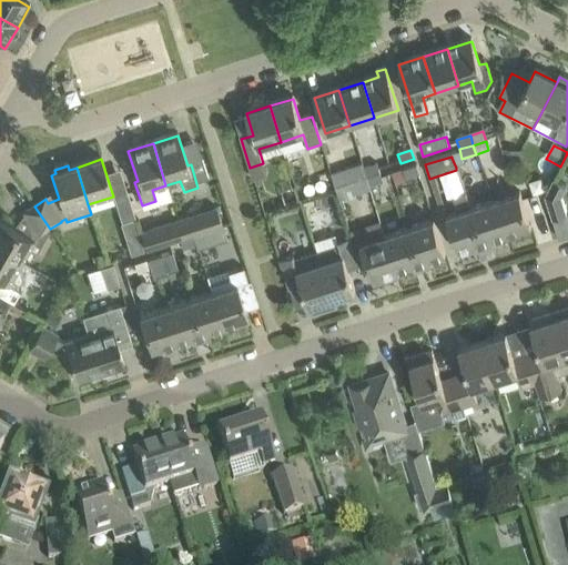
[(377,165),(363,170),(366,180),(379,175),(377,165)]
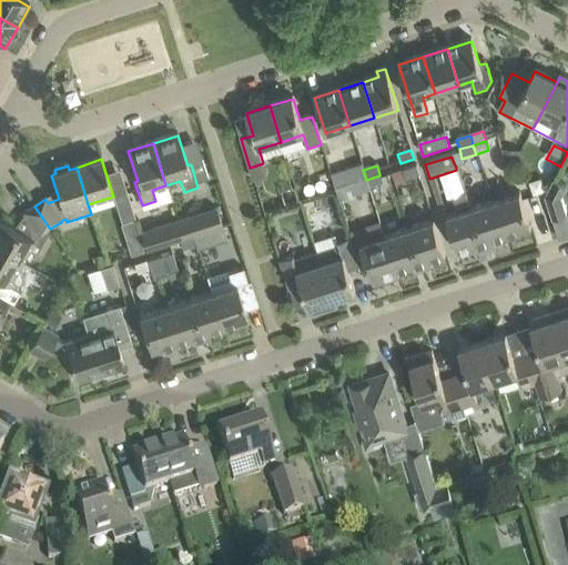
[(331,175),(335,190),(366,180),(363,170),(362,167),(331,175)]
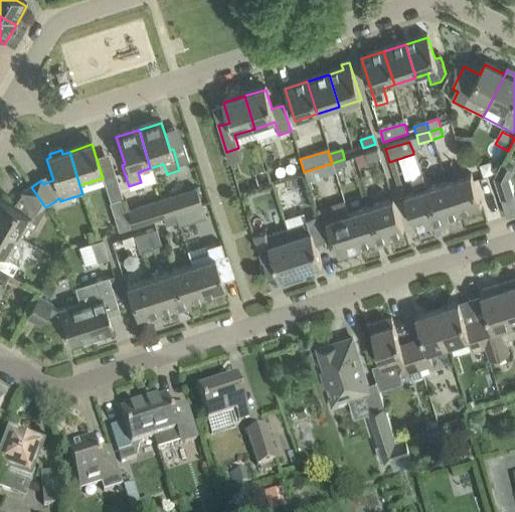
[(365,156),(368,164),(380,160),(378,152),(365,156)]
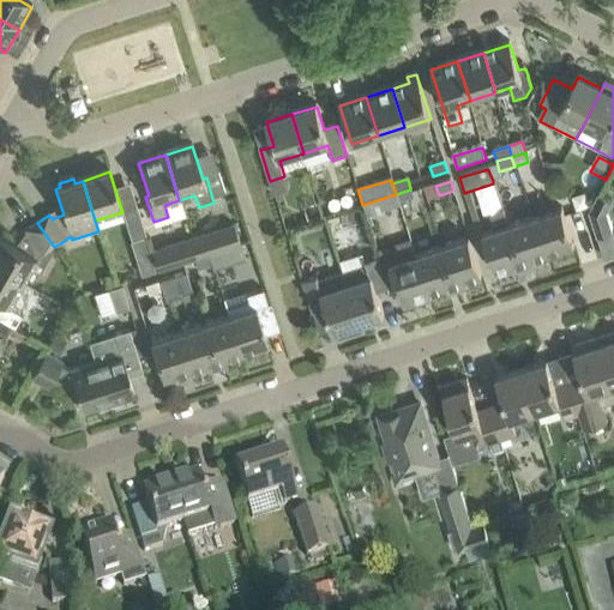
[(410,189),(396,194),(399,204),(414,199),(410,189)]
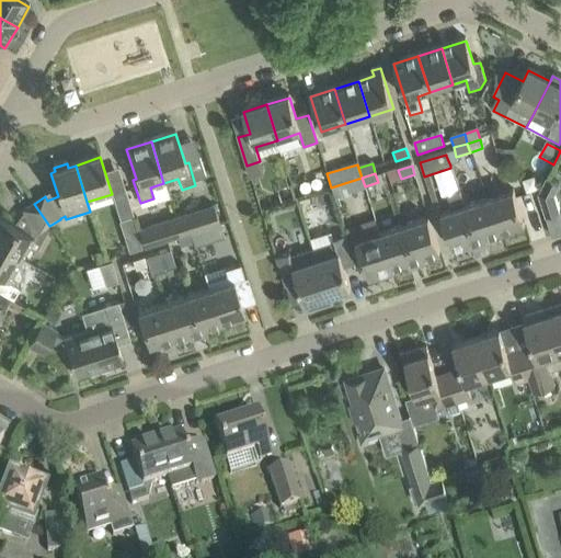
[(362,178),(331,188),(334,201),(366,191),(364,186),(365,186),(362,178)]
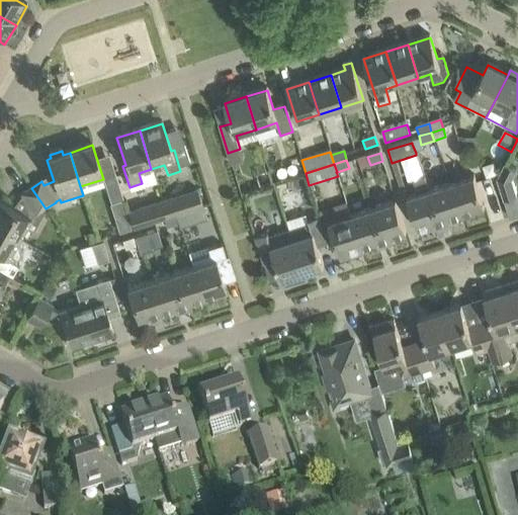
[(497,180),(498,182),(504,202),(517,197),(512,182),(517,173),(504,166),(497,180)]
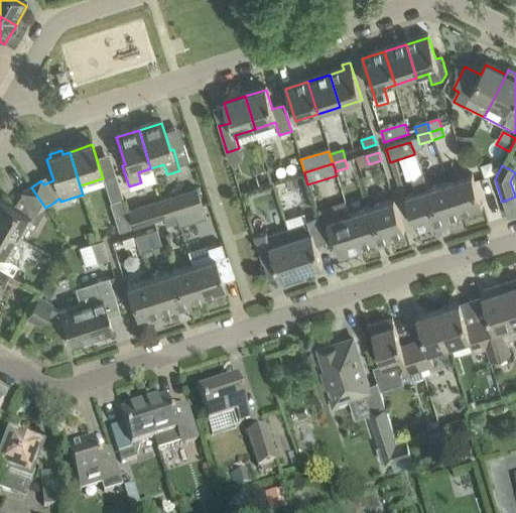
[(473,176),(449,183),(461,217),(483,210),(477,190),(473,176)]
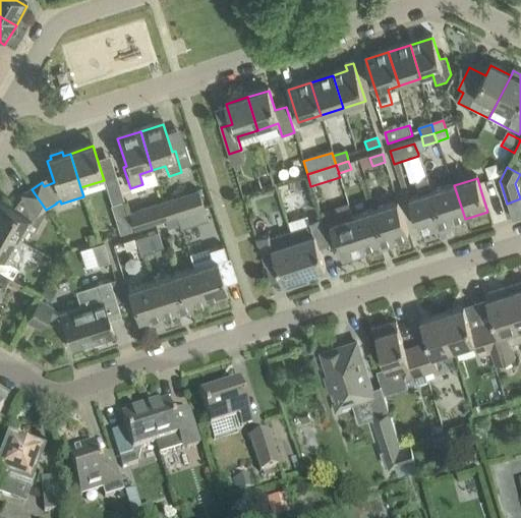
[(445,231),(432,192),(431,192),(427,179),(416,183),(420,196),(410,199),(420,233),(435,229),(437,234),(445,231)]
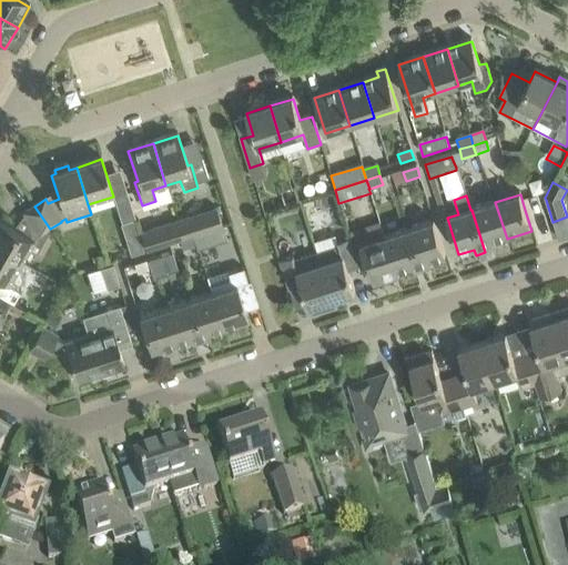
[(128,197),(113,201),(121,225),(135,221),(128,197)]
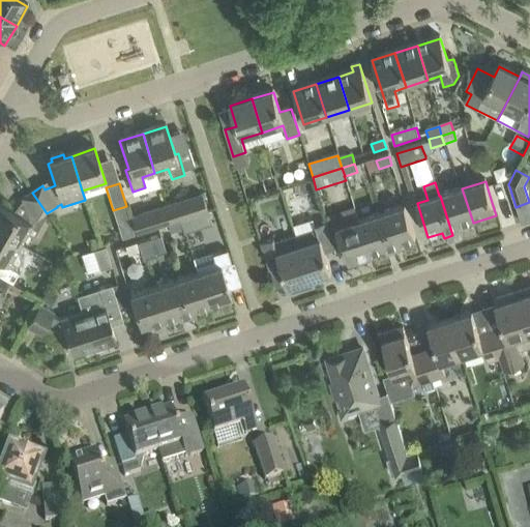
[(462,188),(440,196),(452,235),(461,232),(459,227),(473,223),(462,188)]
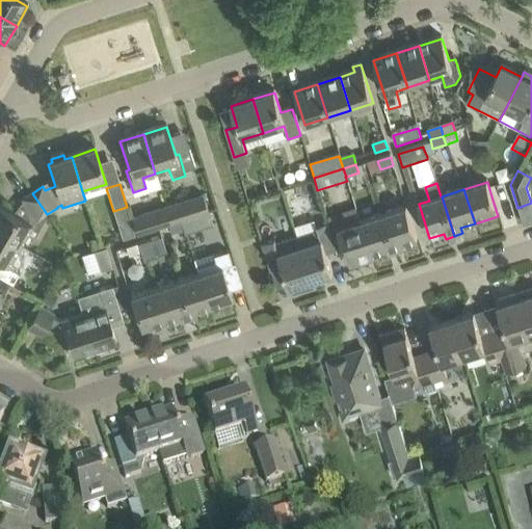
[(55,227),(47,214),(32,193),(22,201),(36,221),(42,218),(50,231),(55,227)]
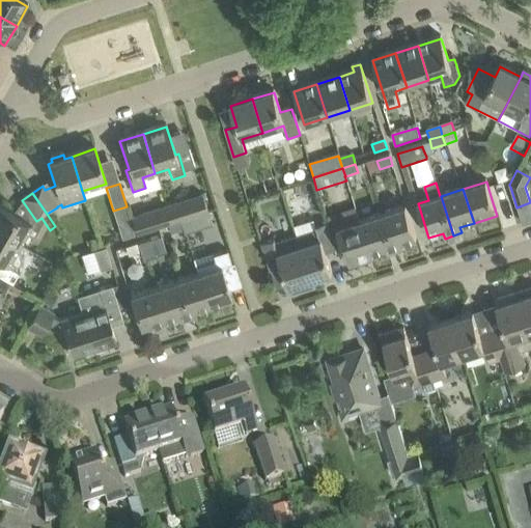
[(183,202),(166,207),(171,225),(180,222),(195,217),(203,215),(207,213),(202,196),(183,202)]
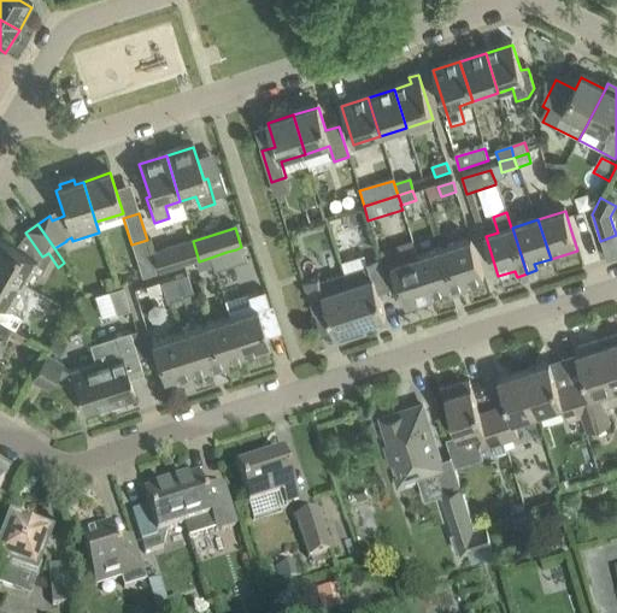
[(0,241),(0,272),(23,287),(36,261),(0,241)]
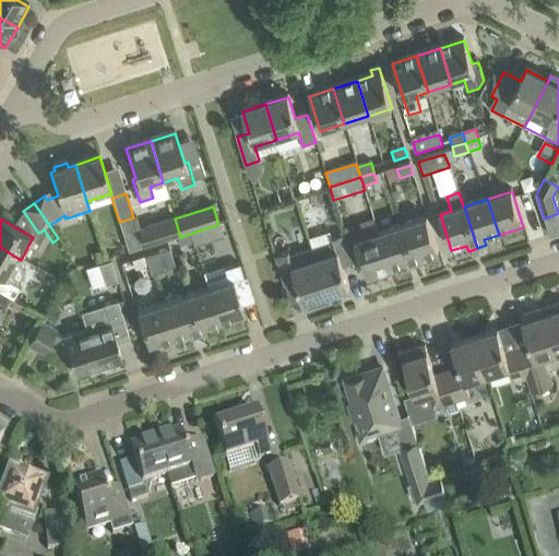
[(143,249),(166,241),(180,237),(175,219),(138,231),(143,249)]
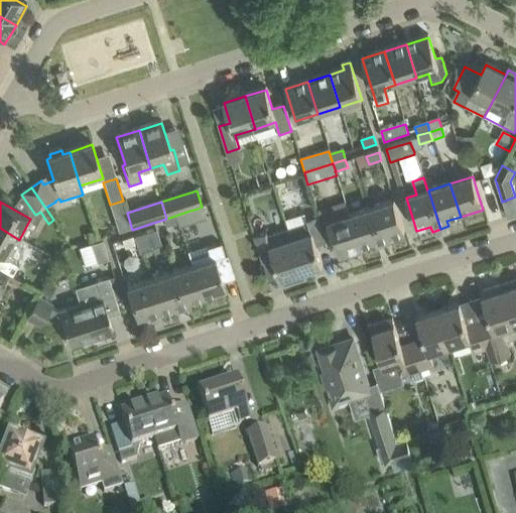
[(394,202),(372,209),(384,247),(392,245),(390,240),(405,235),(398,216),(394,202)]
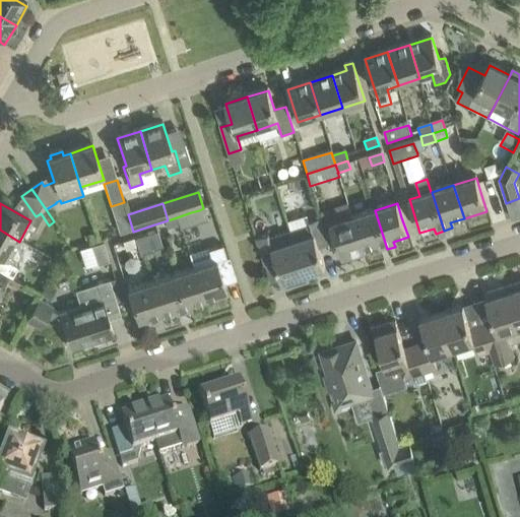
[(181,231),(207,221),(203,208),(199,210),(191,212),(177,217),(180,227),(181,231)]
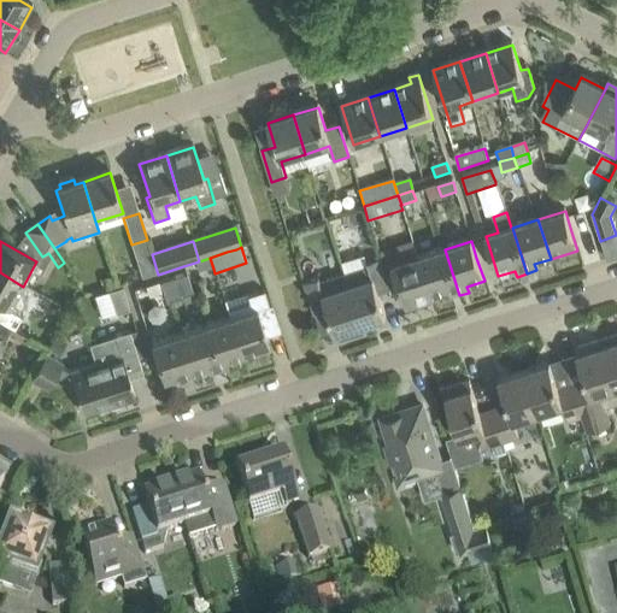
[(445,249),(418,258),(432,298),(447,293),(450,299),(459,295),(445,249)]
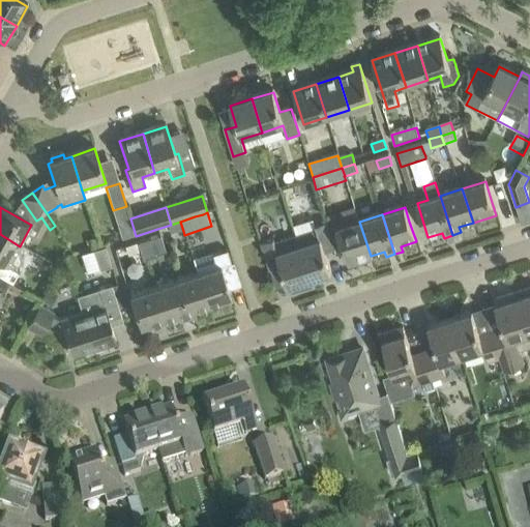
[(157,229),(160,238),(170,234),(176,233),(183,231),(180,222),(171,225),(157,229)]
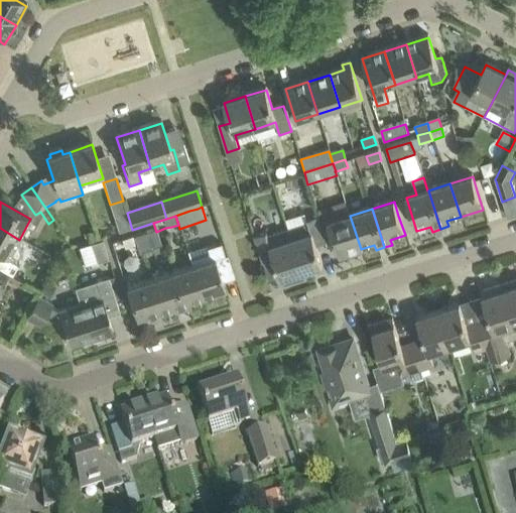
[(328,223),(340,261),(362,254),(361,249),(350,216),(328,223)]
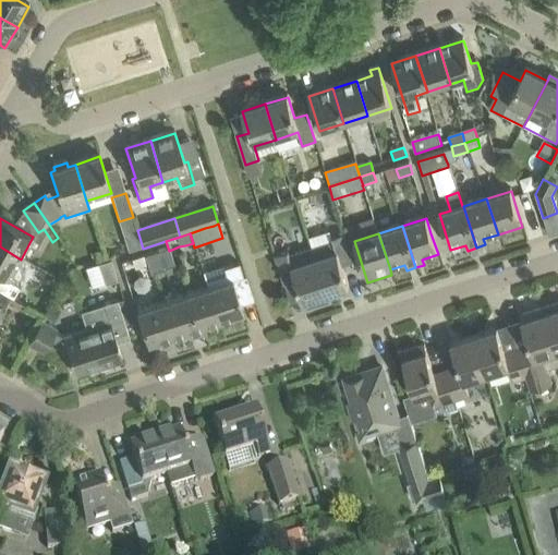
[(311,250),(314,261),(326,297),(349,289),(342,267),(354,263),(346,236),(331,240),(334,243),(311,250)]
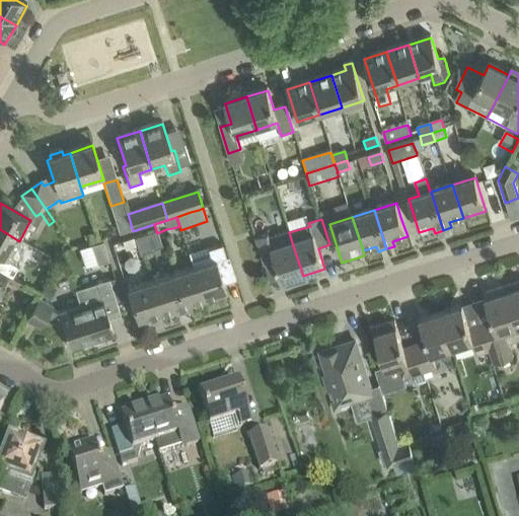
[(0,272),(10,279),(12,280),(19,268),(16,267),(20,262),(17,253),(13,250),(19,241),(0,229),(0,272)]
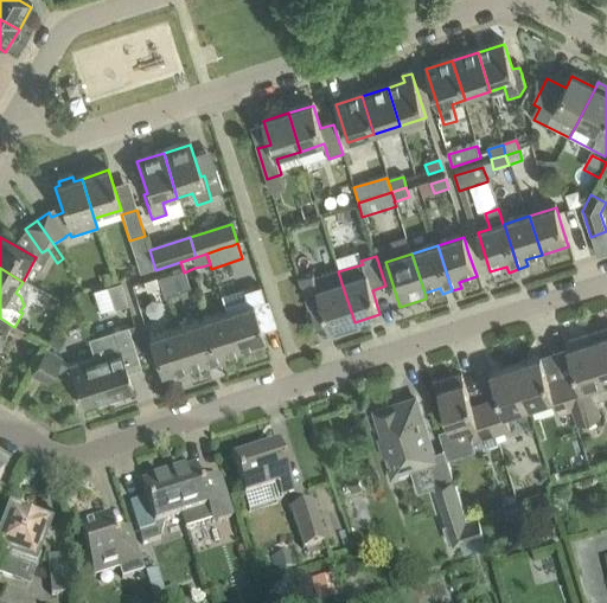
[(158,280),(160,289),(164,299),(190,290),(183,271),(158,280)]
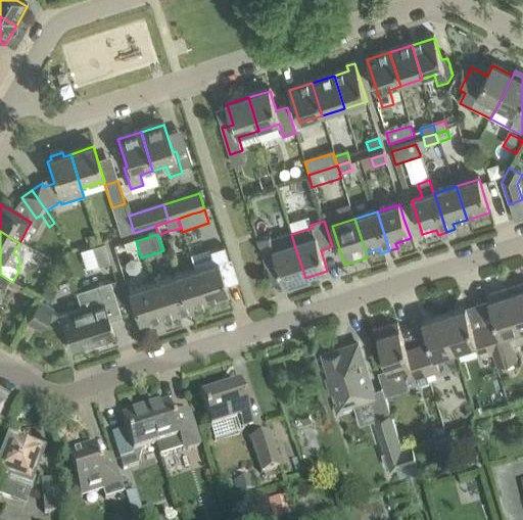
[(294,244),(291,234),(271,241),(270,238),(257,242),(266,268),(278,265),(284,285),(305,278),(294,244)]
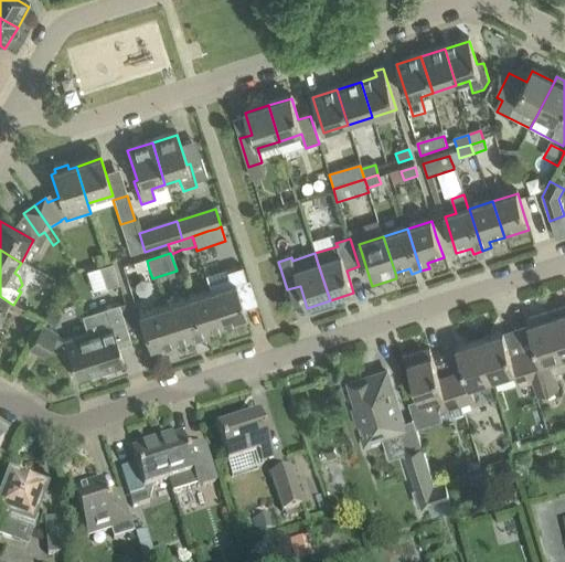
[(91,258),(94,267),(106,264),(104,255),(91,258)]
